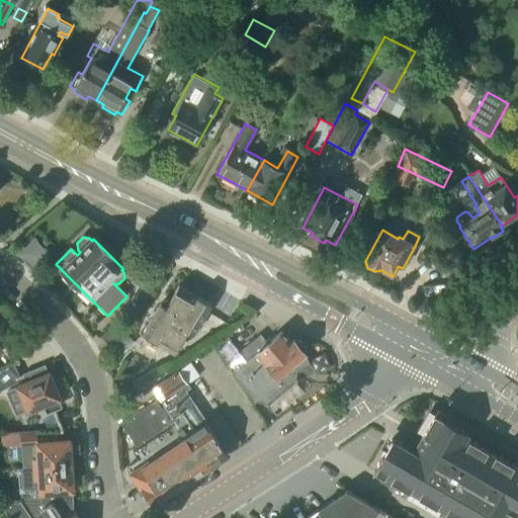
[(146,299),(150,291),(139,284),(134,292),(146,299)]
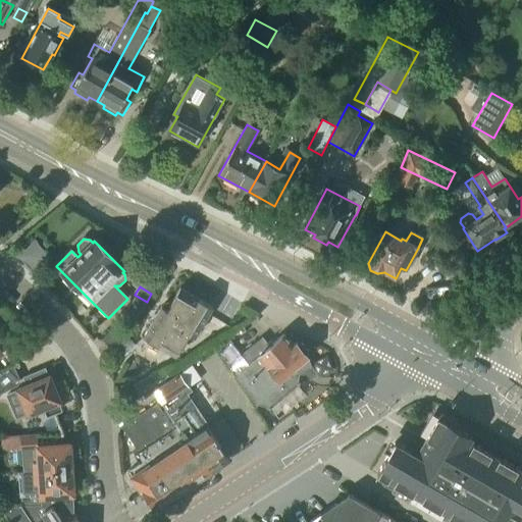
[(195,337),(213,307),(180,289),(167,310),(179,317),(174,325),(190,334),(195,337)]
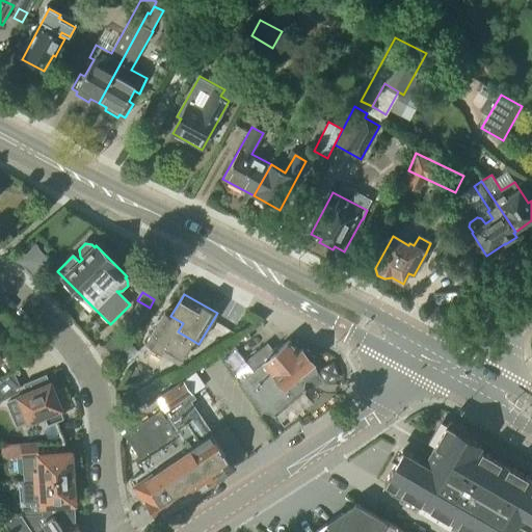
[(180,363),(193,341),(178,331),(183,323),(170,316),(165,313),(147,344),(180,363)]
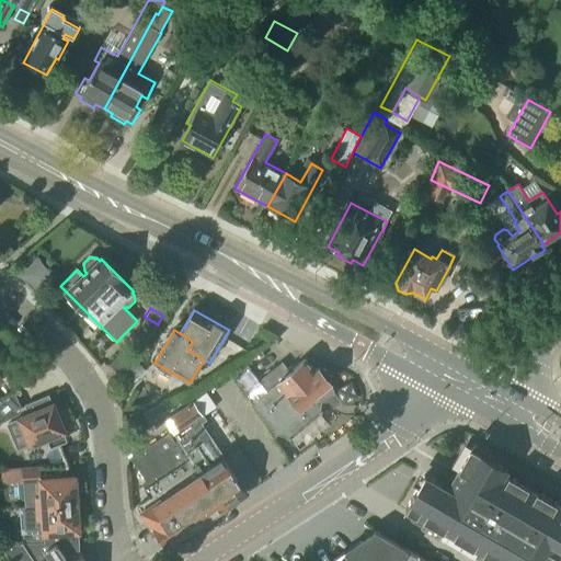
[(333,396),(333,390),(329,385),(330,384),(331,377),(324,369),(318,368),(315,370),(305,358),(289,371),(282,362),(259,381),(245,364),(231,375),(252,404),(274,436),(276,434),(287,437),(288,439),(289,439),(288,437),(319,412),(320,413),(321,412),(319,410),(320,404),(321,401),(325,401),(333,396)]
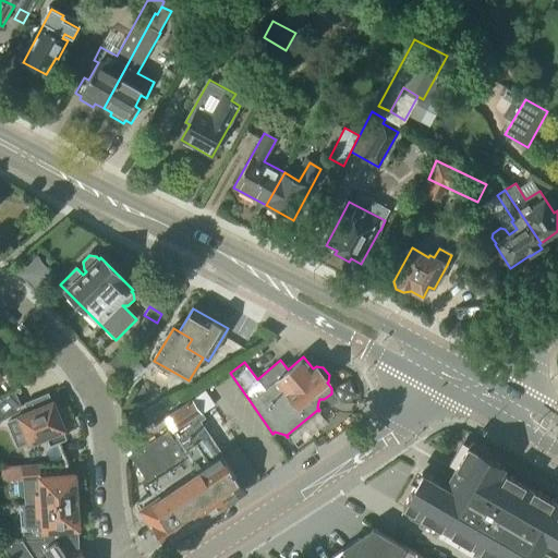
[(130,385),(145,370),(136,361),(121,376),(130,385)]
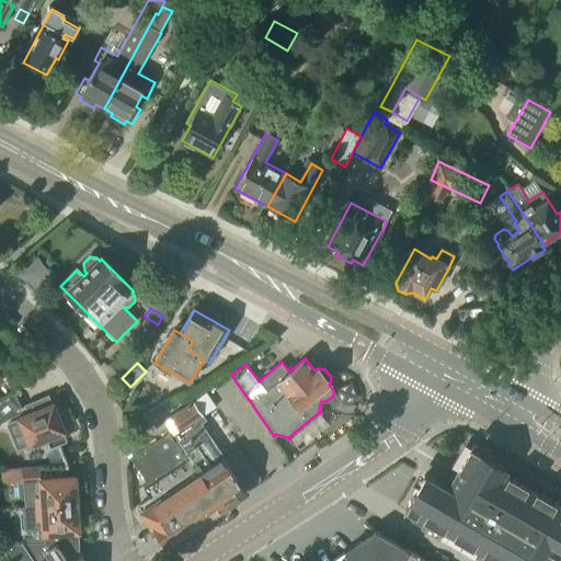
[(0,403),(0,422),(19,413),(22,405),(15,391),(1,402),(0,403)]
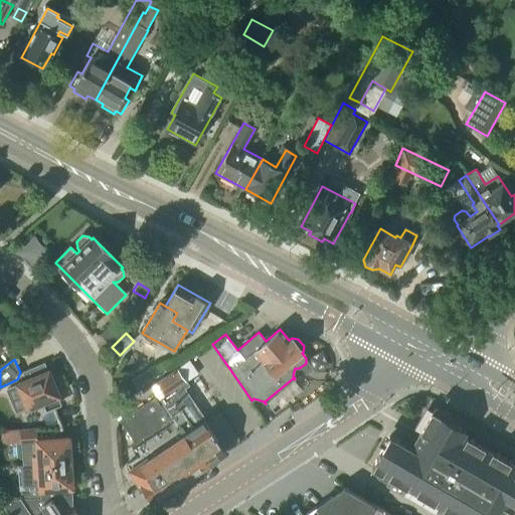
[(18,384),(18,385),(7,389),(16,412),(27,407),(27,409),(44,402),(47,410),(60,405),(57,397),(59,396),(49,371),(48,372),(45,363),(23,372),(26,380),(18,384)]
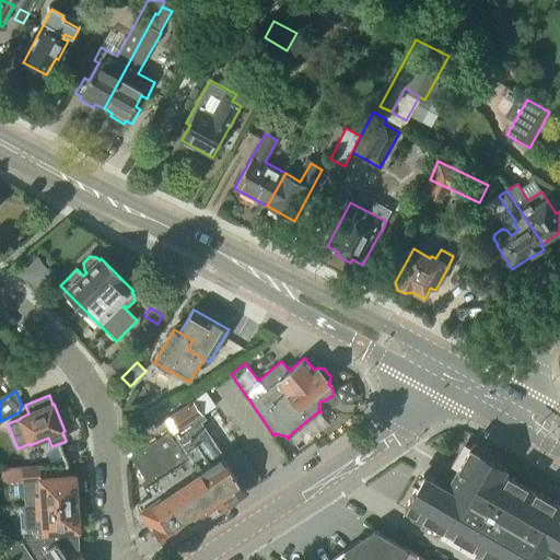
[(223,508),(246,492),(200,422),(205,419),(193,400),(170,417),(178,431),(174,434),(179,443),(223,508)]
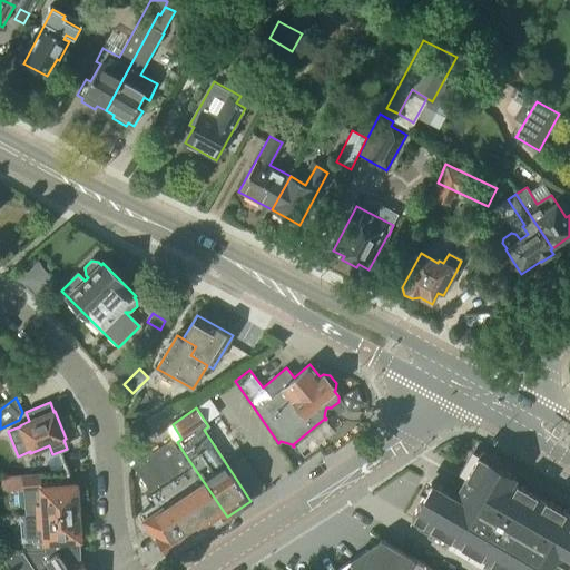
[(153,431),(172,420),(165,409),(146,420),(153,431)]
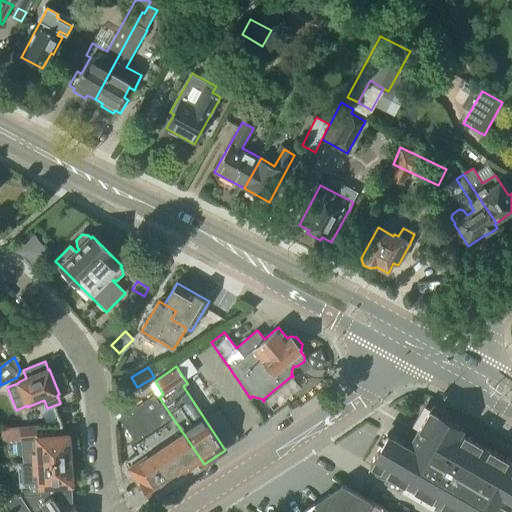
[(161,407),(154,396),(130,412),(134,418),(144,433),(139,435),(145,444),(151,453),(173,485),(204,464),(164,405),(161,407)]
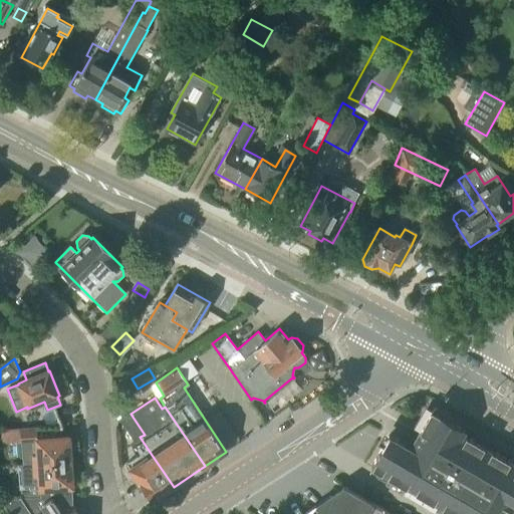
[(453,513),(505,513),(512,502),(513,502),(513,464),(463,435),(466,430),(431,410),(410,447),(390,435),(371,467),(453,513)]
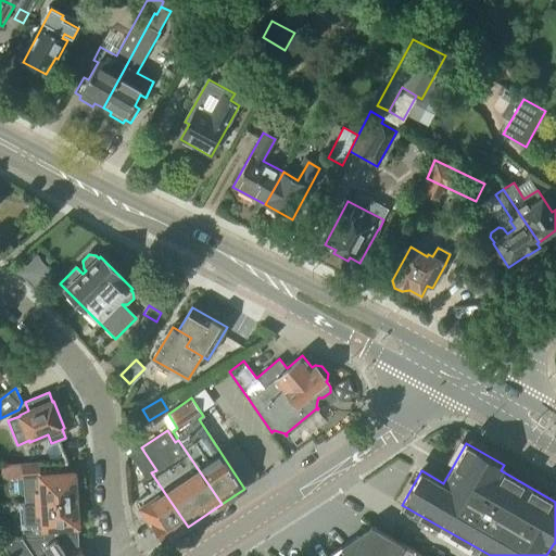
[(148,489),(158,482),(151,472),(156,470),(146,454),(135,460),(146,478),(141,480),(148,489)]
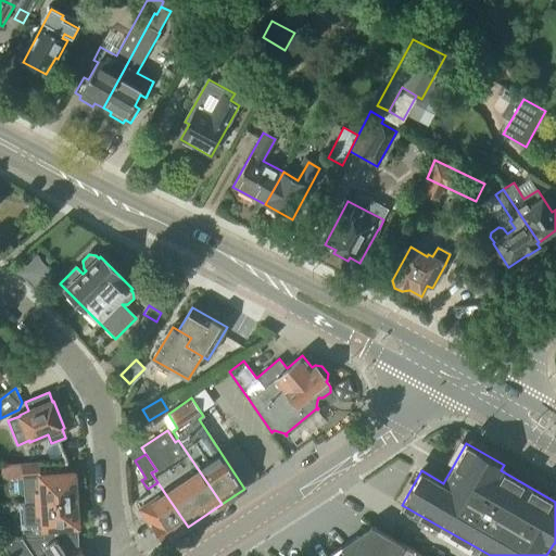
[(24,477),(39,476),(38,464),(0,466),(1,479),(25,478),(24,477)]
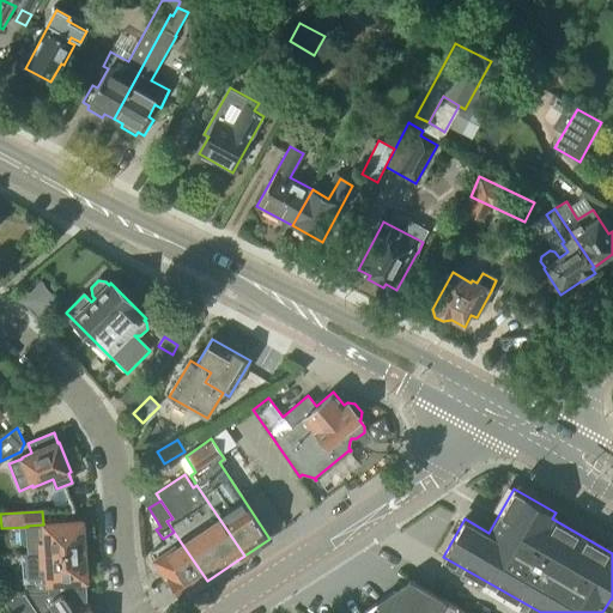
[(28,527),(29,554),(30,554),(40,553),(40,556),(84,553),(82,522),(43,525),(26,526),(28,527)]
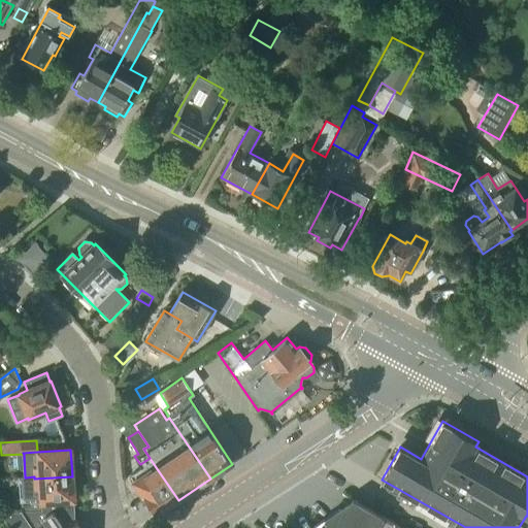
[(150,471),(146,465),(130,476),(153,510),(160,513),(178,500),(156,467),(150,471)]
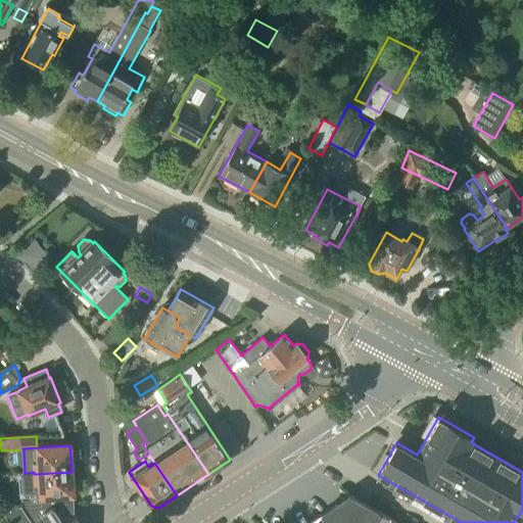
[(73,496),(72,472),(34,474),(34,472),(26,473),(25,473),(17,473),(19,500),(40,497),(40,498),(73,496)]
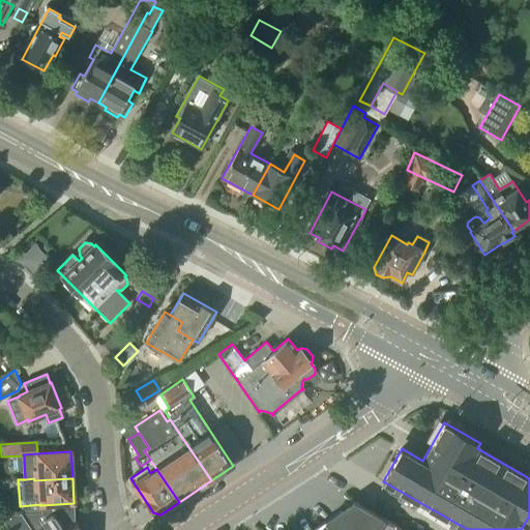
[(404,529),(344,496),(343,497),(353,502),(315,529),(404,529)]
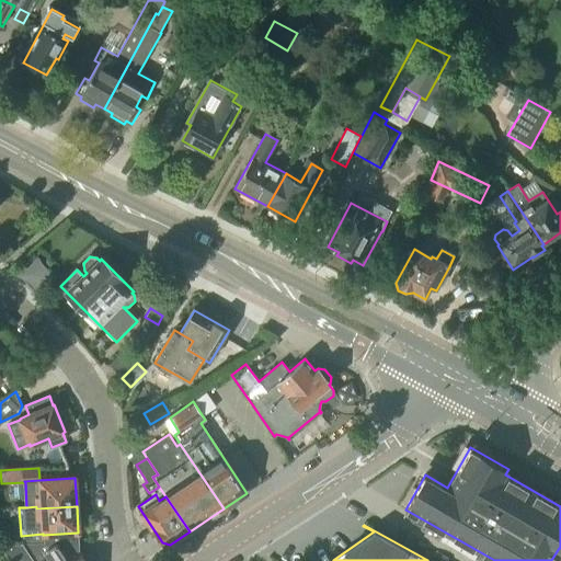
[(79,554),(79,544),(24,545),(34,560),(92,560),(93,560),(91,556),(87,554),(82,554),(81,554),(79,554)]
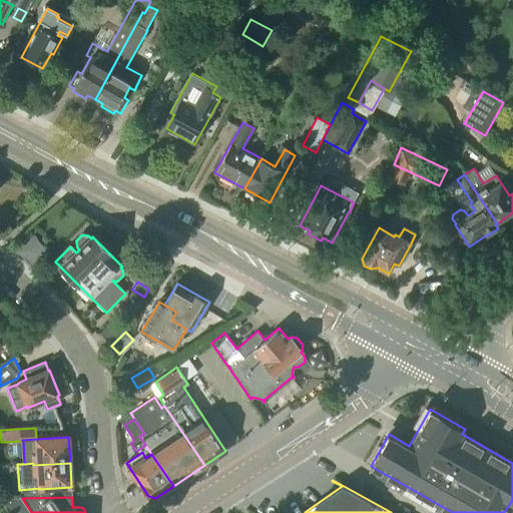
[(31,512),(22,498),(0,498),(9,512),(31,512)]
